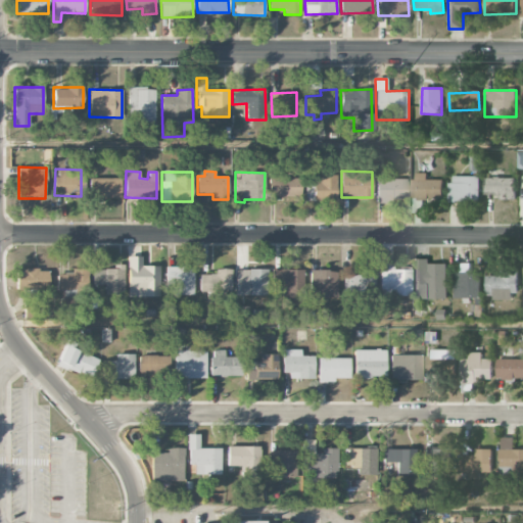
[(443,179),(427,180),(427,173),(413,173),(414,199),(443,198),(443,179)]
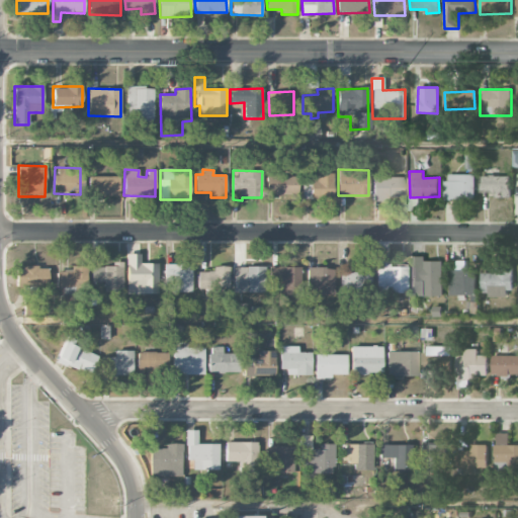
[(333,173),(316,173),(316,180),(303,180),(303,198),(306,198),(306,189),(310,189),(311,199),(334,198),(333,173)]
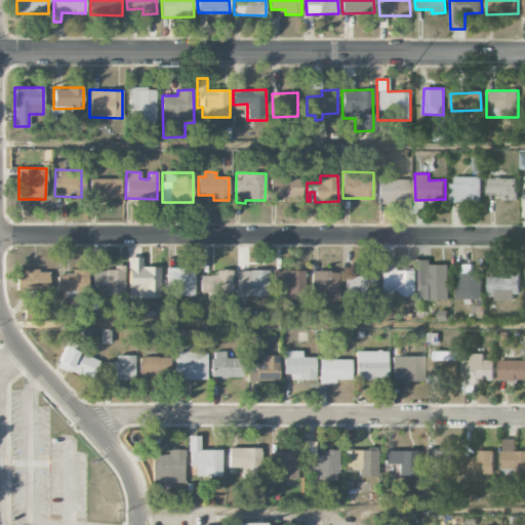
[(481,176),(451,176),(451,202),(482,202),(481,176)]
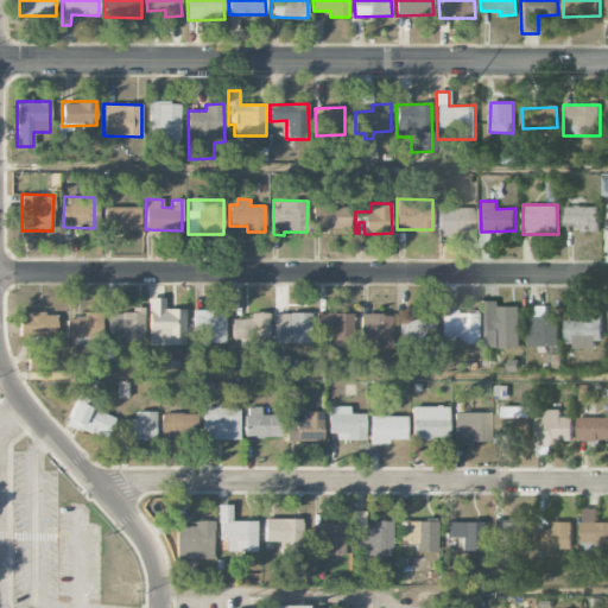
[(597,232),(599,207),(565,206),(564,225),(582,225),(582,232),(597,232)]
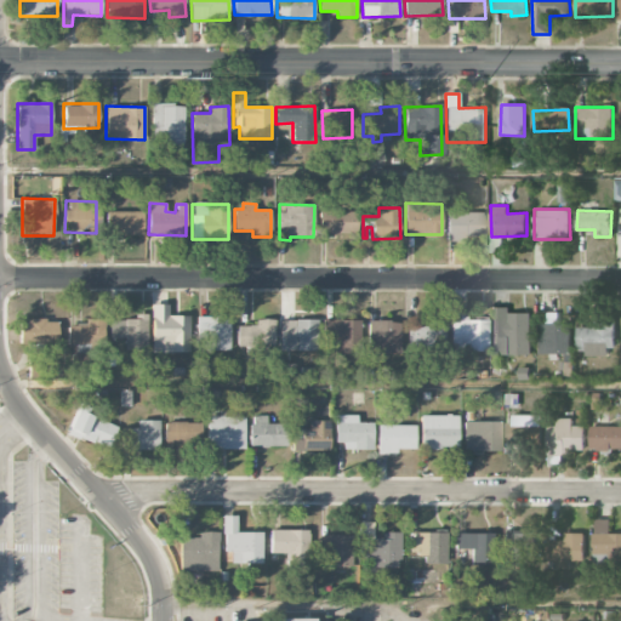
[(142,235),(143,212),(107,211),(106,238),(126,238),(126,235),(142,235)]
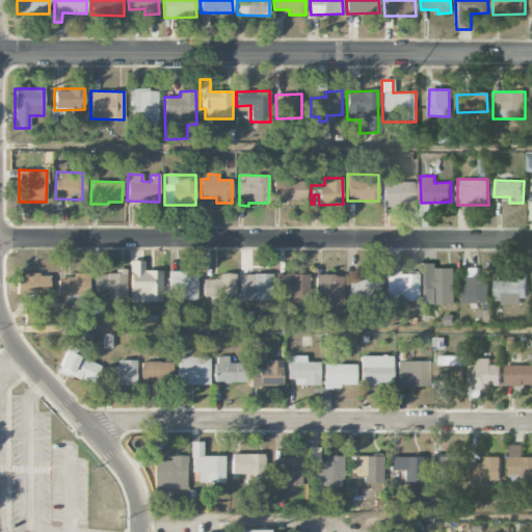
[(306,181),(273,181),(274,202),(306,201),(306,181)]
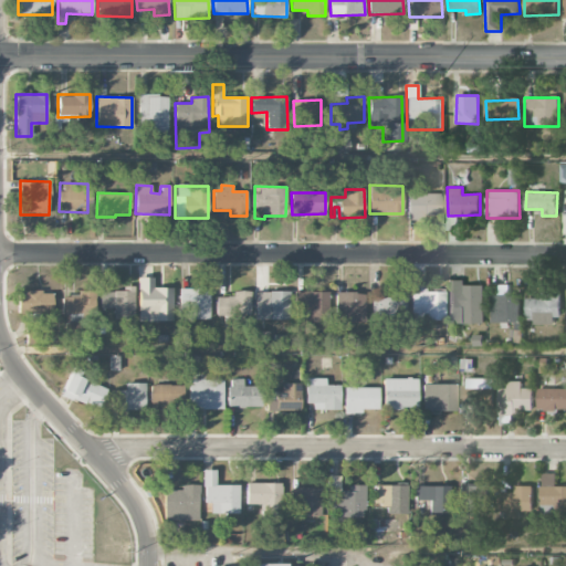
[(441,195),(407,194),(407,220),(425,220),(425,216),(440,216),(441,195)]
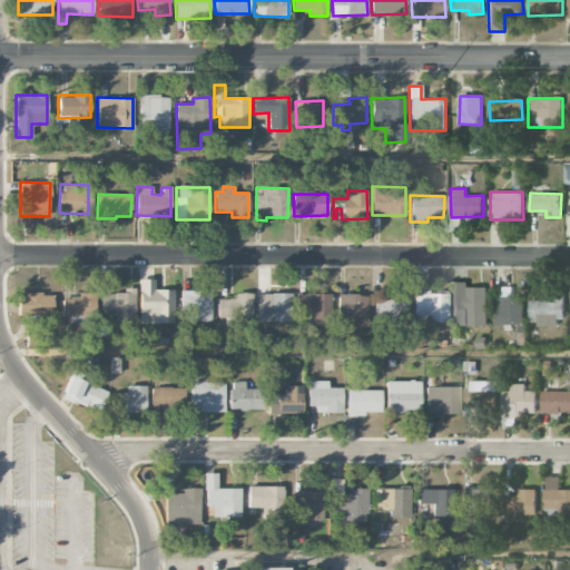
[(139,323),(174,323),(174,290),(155,290),(155,279),(139,279),(139,323)]
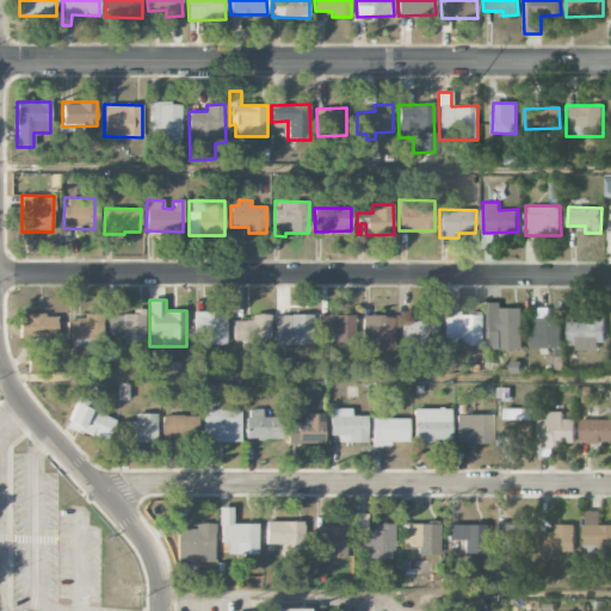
[(523,349),(523,307),(501,308),(501,302),(485,302),(485,350),(523,349)]
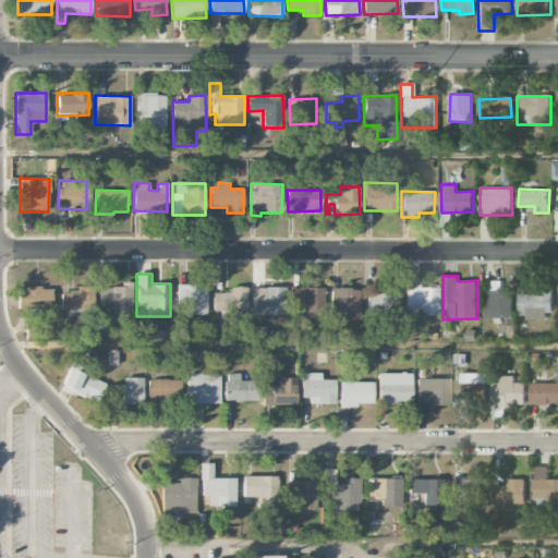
[(438,288),(419,288),(419,277),(405,277),(405,316),(438,316),(438,288)]
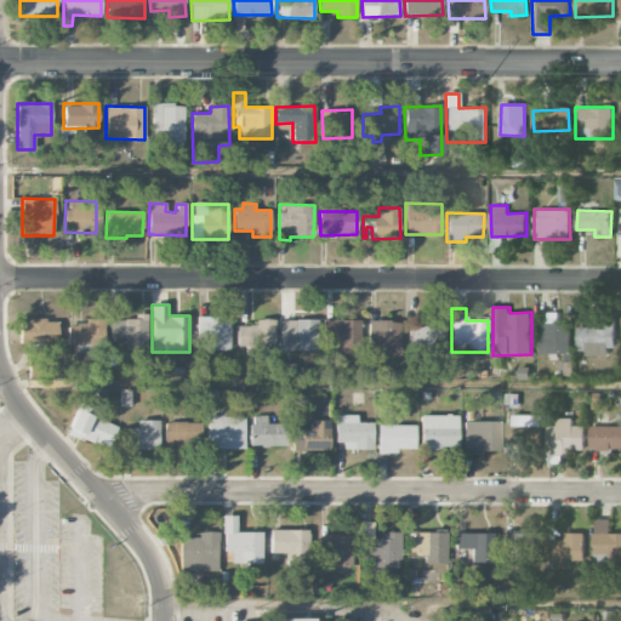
[(109,319),(109,339),(125,340),(125,348),(146,349),(147,314),(135,314),(135,319),(109,319)]
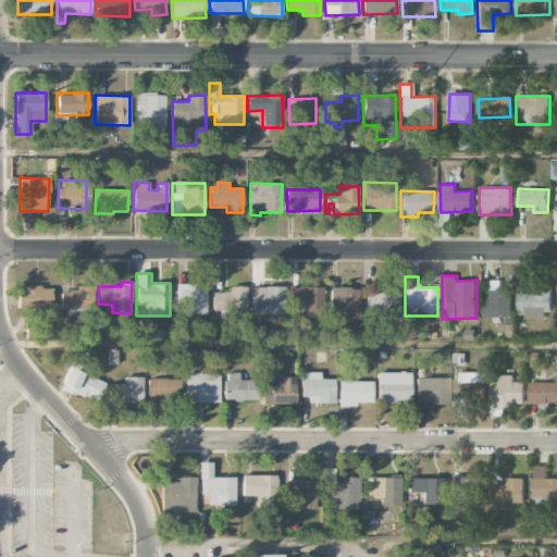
[(60,311),(94,310),(93,285),(75,286),(75,291),(60,292),(60,311)]
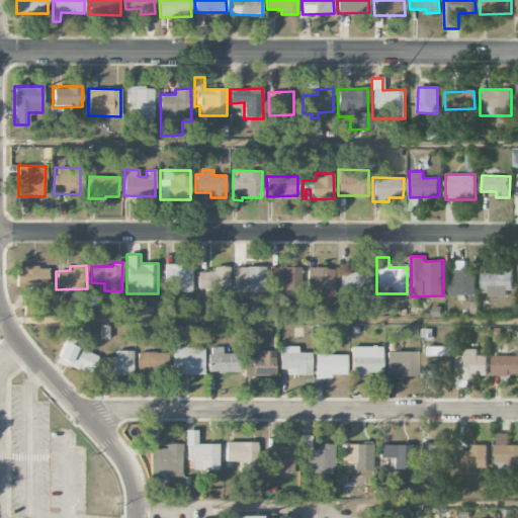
[(191,292),(191,265),(164,265),(165,292),(191,292)]
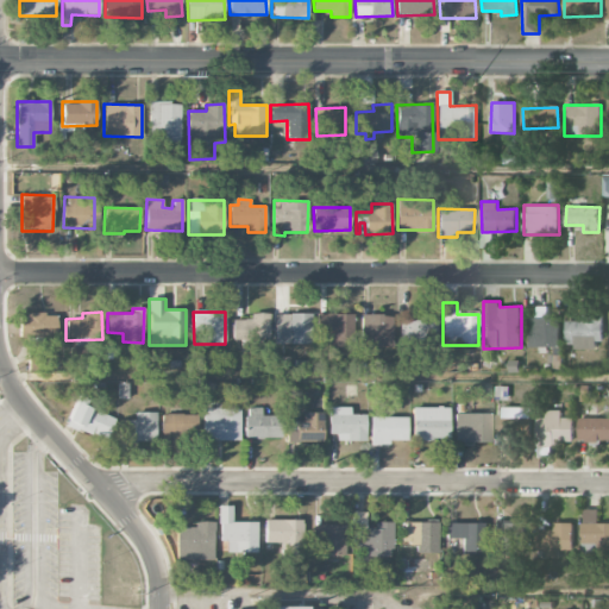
[(269,340),(269,313),(250,313),(250,320),(232,319),(232,340),(242,340),(242,349),(261,350),(261,340),(269,340)]
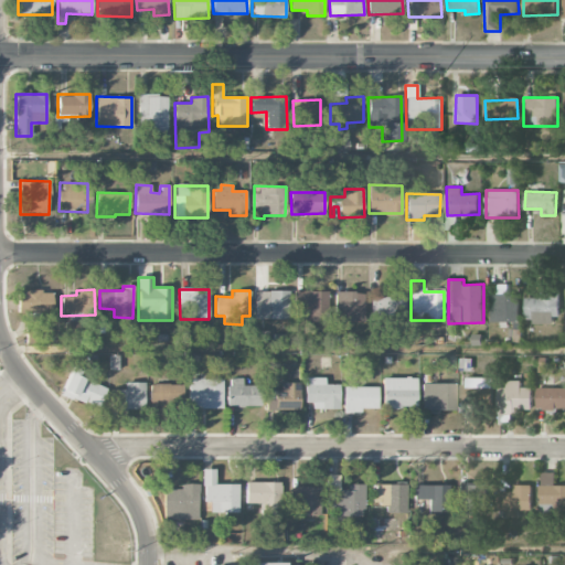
[(405,315),(404,290),(386,290),(386,297),(371,297),(371,316),(405,315)]
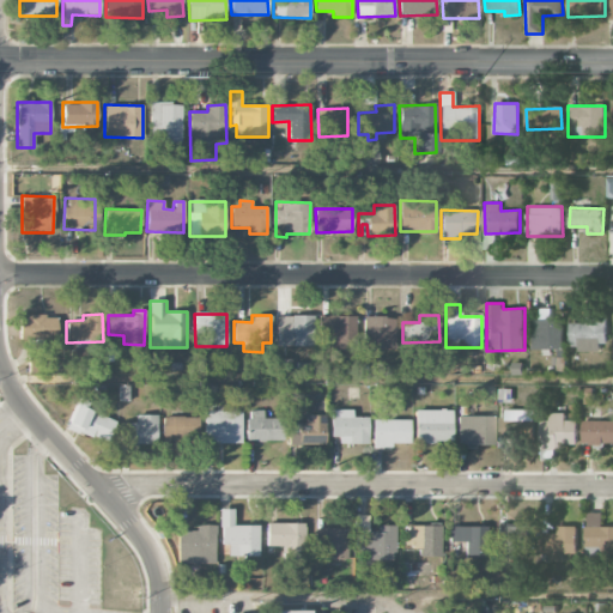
[(18,317),(19,340),(56,339),(56,316),(18,317)]
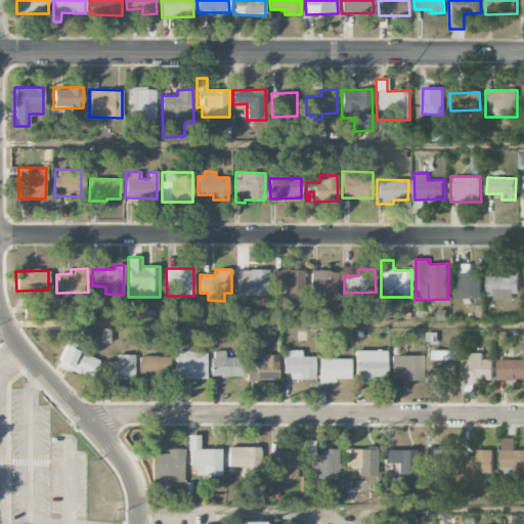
[(268,296),(267,270),(235,270),(236,296),(268,296)]
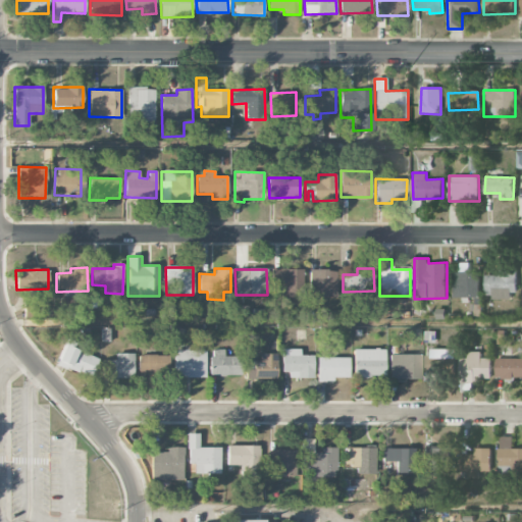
[(302,299),(302,269),(271,269),(271,282),(278,282),(278,299),(302,299)]
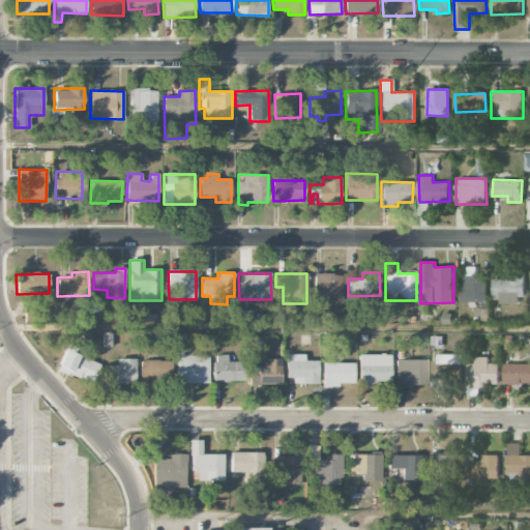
[(315,302),(342,301),(341,273),(314,274),(315,302)]
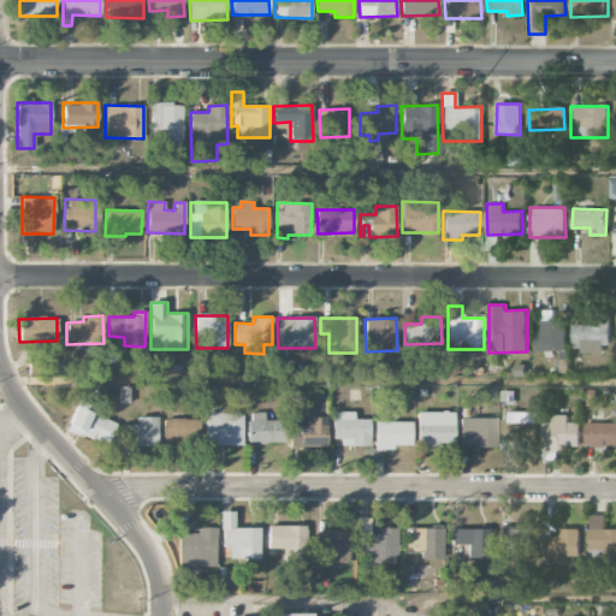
[(564,320),(533,321),(534,351),(566,350),(564,320)]
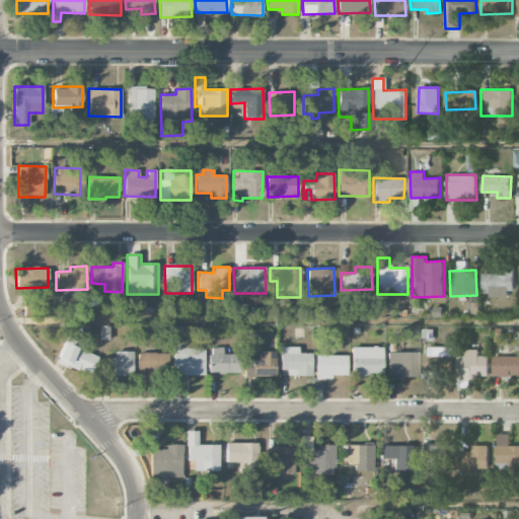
[(483,273),(483,296),(512,296),(512,273),(483,273)]
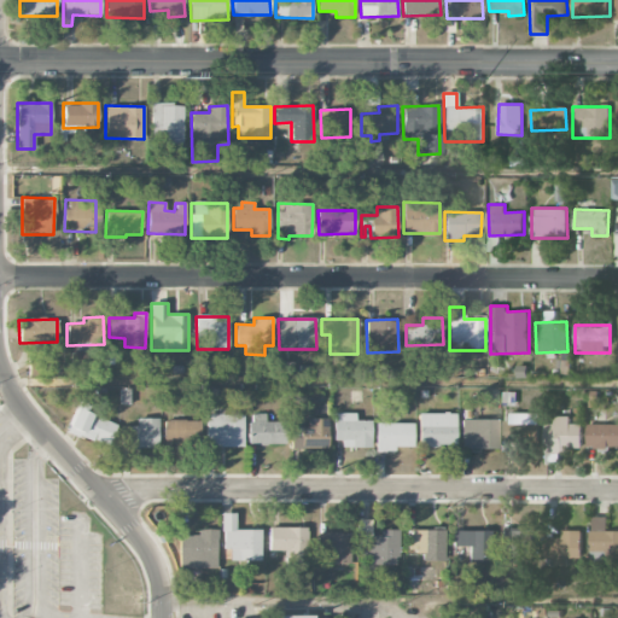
[(98,418),(101,408),(79,400),(66,431),(109,447),(116,425),(98,418)]
